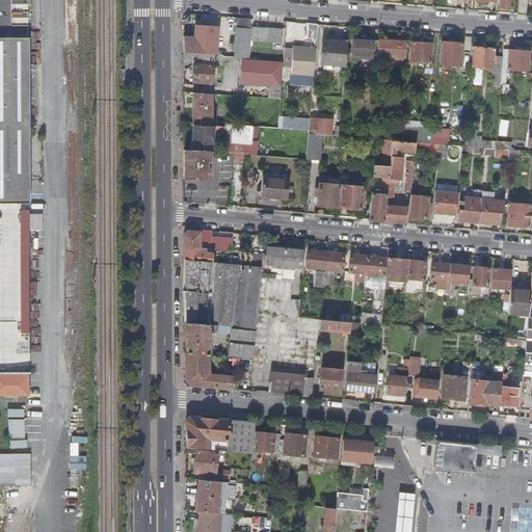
[(517,0),(516,15),(526,16),(527,0),(499,0),(499,7),(511,8),(511,0),(517,0)]
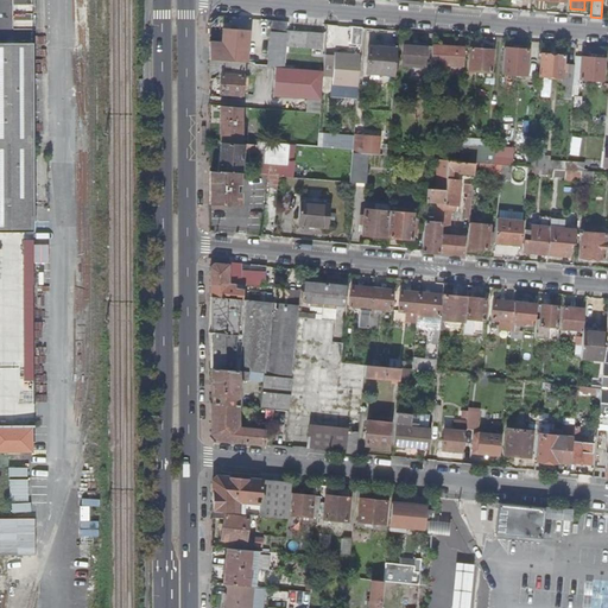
[(270,20),(270,31),(286,33),(286,30),(286,21),(270,20)]
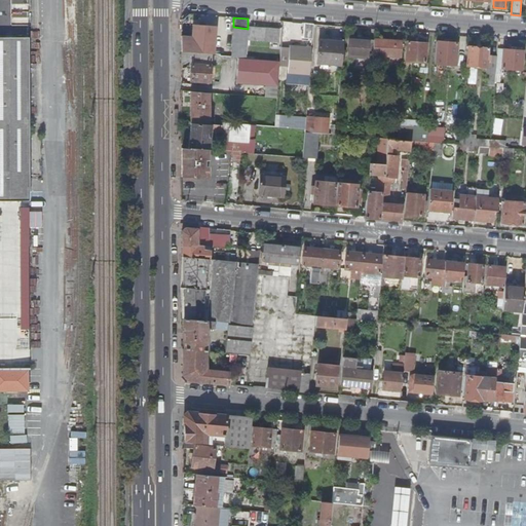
[(314,25),(305,24),(304,39),(313,40),(314,25)]
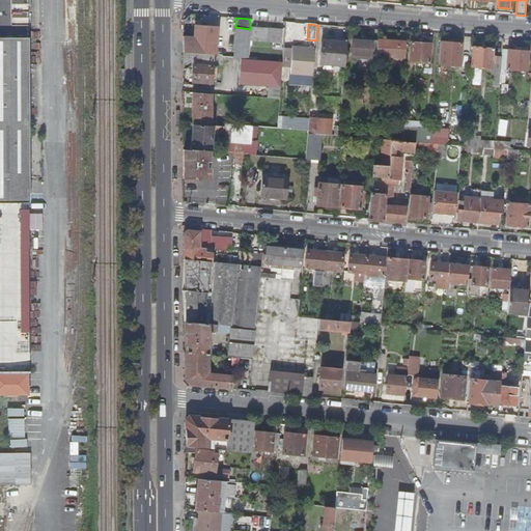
[(200,25),(198,54),(205,54),(215,55),(217,26),(200,25)]
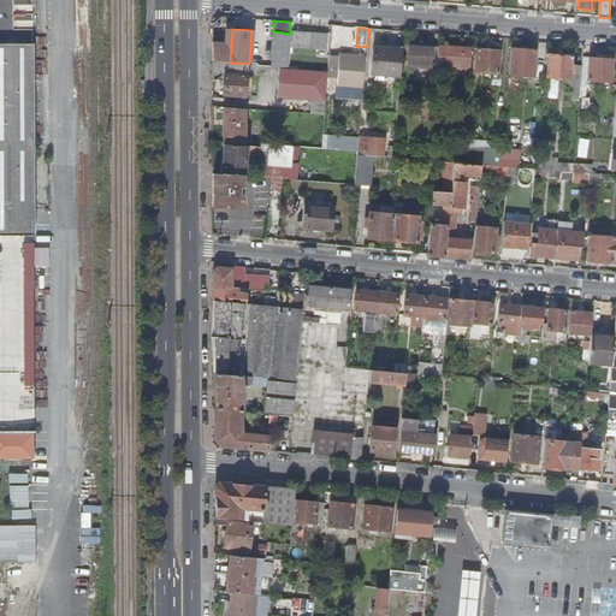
[(290,30),(290,34),(290,47),(326,51),(327,34),(290,30)]
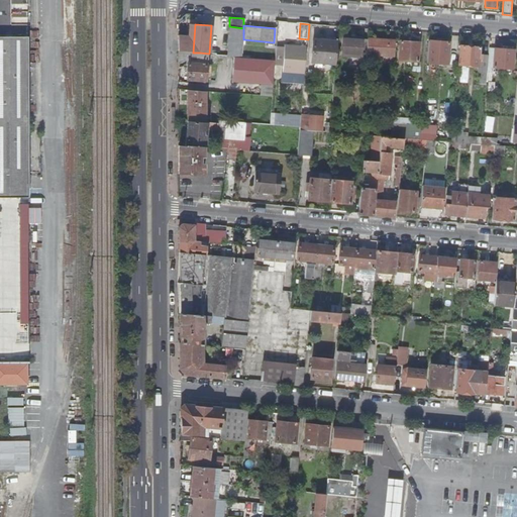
[(243,39),(243,28),(229,26),(228,56),(242,57),(243,39)]
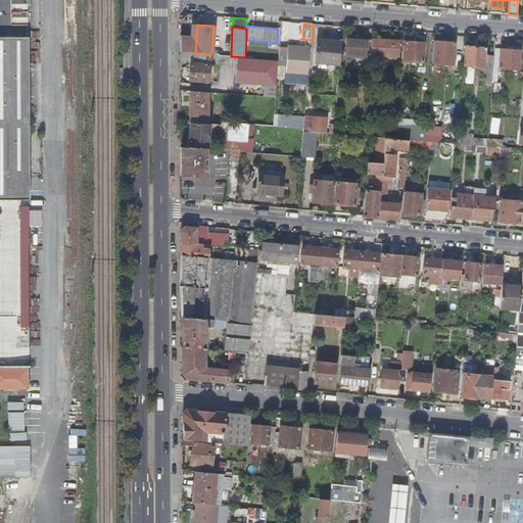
[(371,55),(372,42),(367,41),(367,39),(346,37),(345,57),(366,58),(366,54),(371,55)]
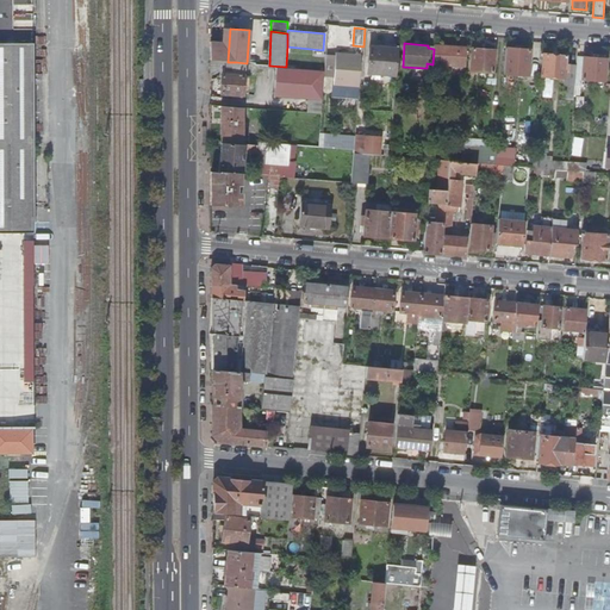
[(466,48),(434,45),(434,49),(433,64),(431,76),(439,76),(440,64),(465,67),(466,48)]
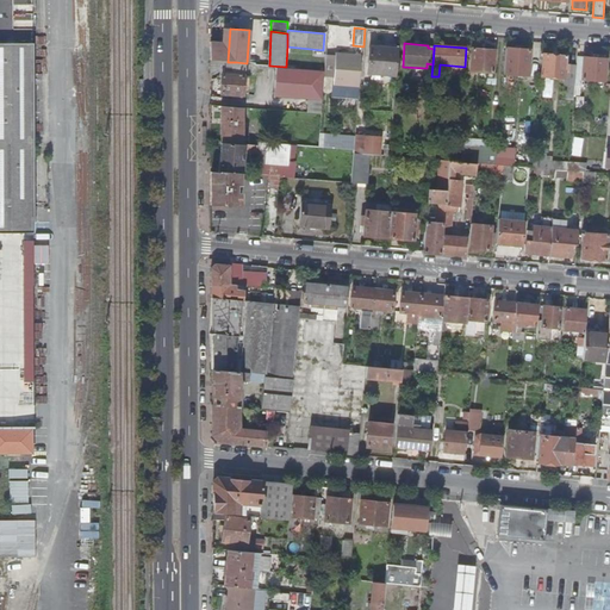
[(0,235),(33,236),(32,47),(0,47),(0,235)]
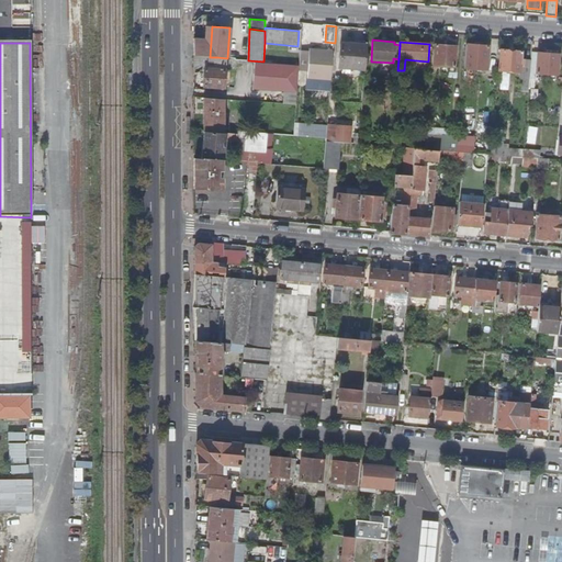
[(363,69),(366,45),(339,44),(337,67),(363,69)]
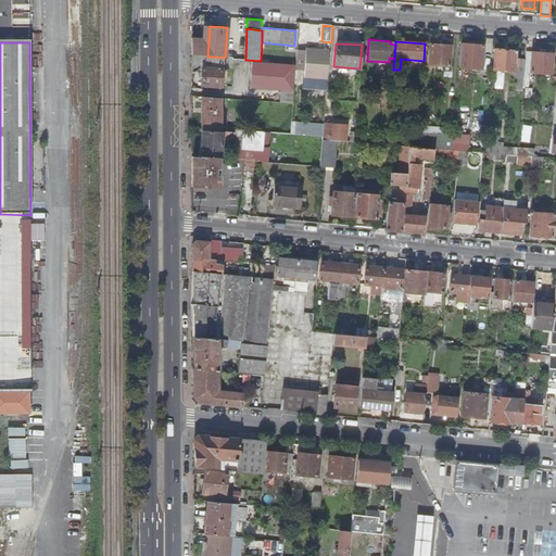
[(483,46),(460,45),(459,67),(482,68),(483,46)]
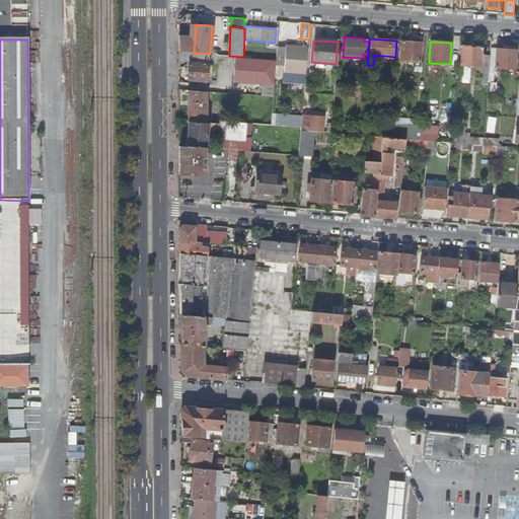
[(414,64),(419,65),(421,44),(401,43),(399,63),(405,63),(405,70),(413,70),(414,64)]
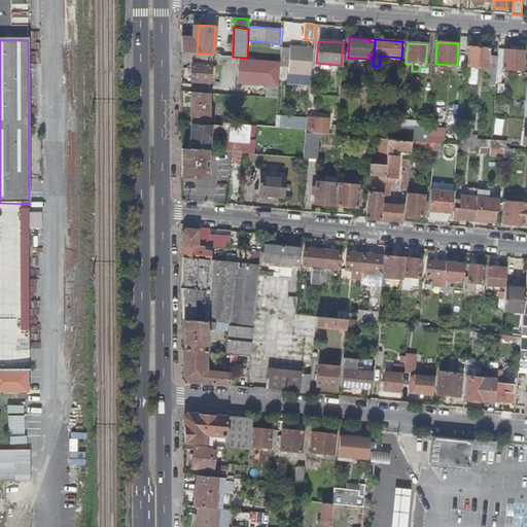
[(311,76),(313,49),(291,47),(289,74),(311,76)]
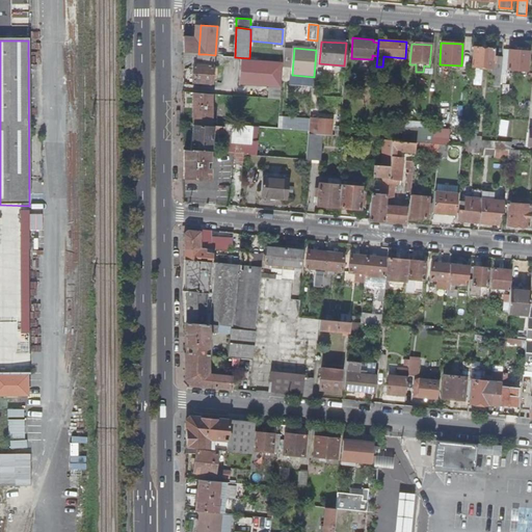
[(493,68),(495,56),(495,50),(475,48),(474,67),(493,68)]
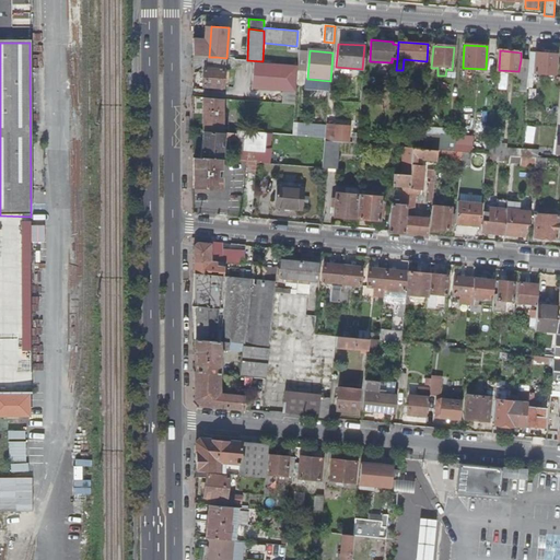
[(556,55),(535,54),(534,73),(553,76),(556,55)]
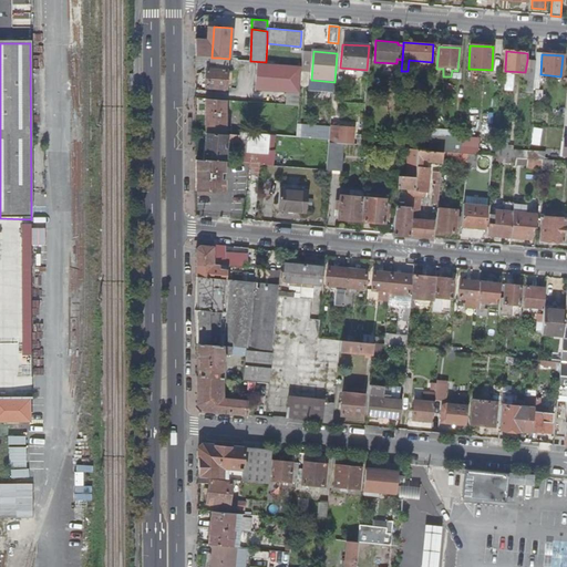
[(212,58),(196,57),(196,70),(206,70),(206,89),(219,89),(219,92),(226,92),(226,89),(227,89),(228,71),(218,70),(219,58),(212,58)]
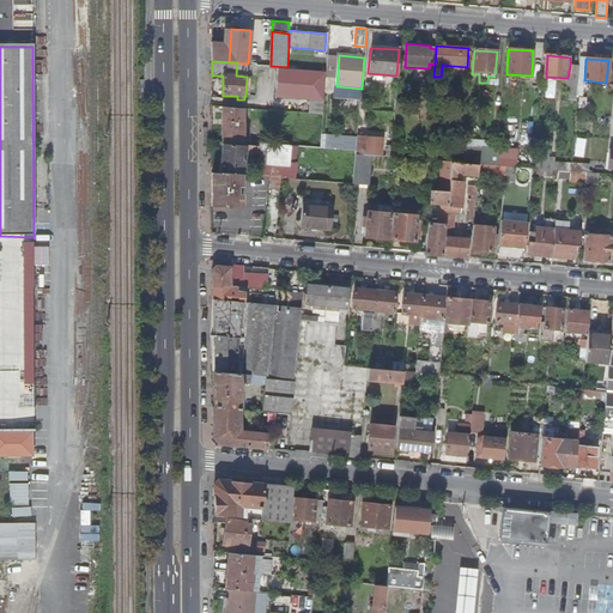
[(577,101),(580,66),(570,65),(568,78),(568,86),(571,86),(570,101),(577,101)]
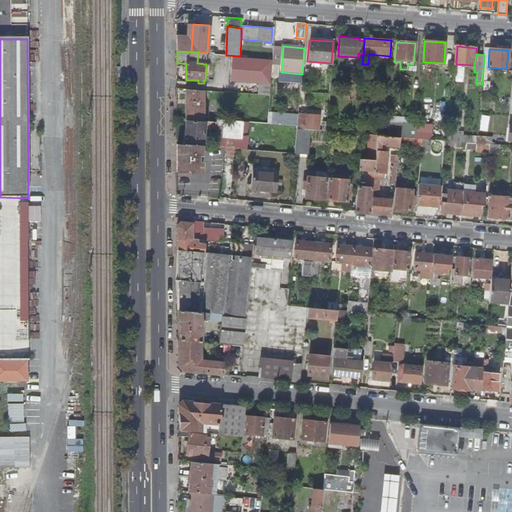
[(269,97),(272,60),(224,56),(222,82),(251,84),(251,95),(269,97)]
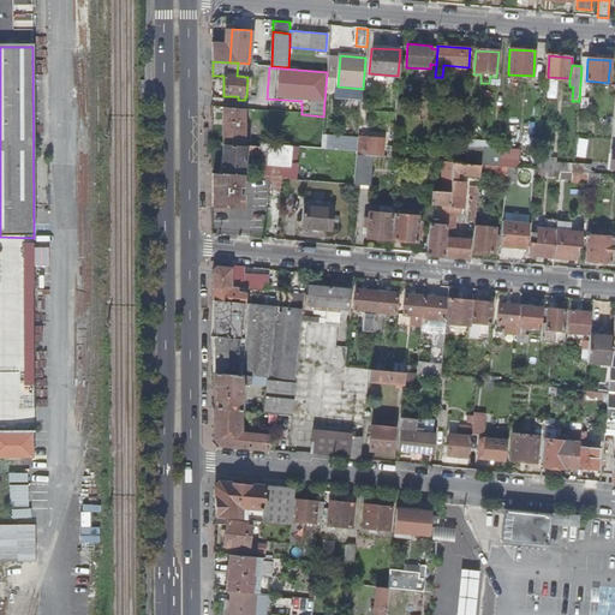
[(245,108),(224,106),(224,144),(245,145),(245,126),(252,126),(252,123),(245,123),(245,108)]
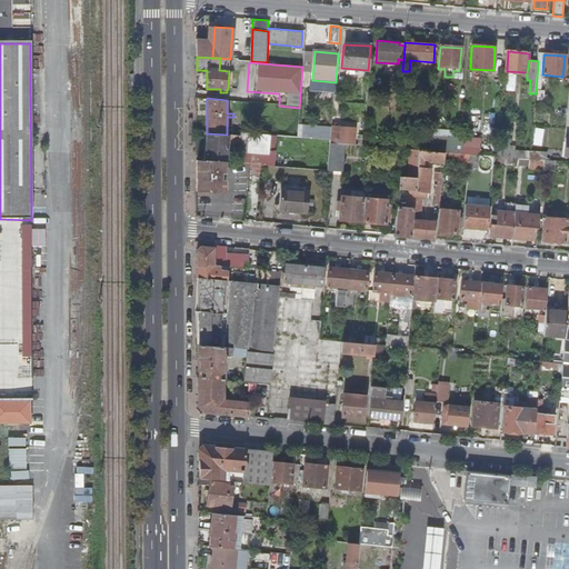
[(332,126),(331,139),(331,142),(356,145),(357,128),(332,126)]
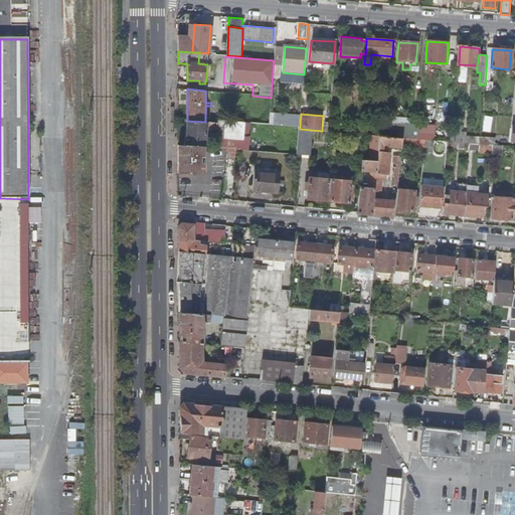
[(242,136),(243,122),(219,120),(219,123),(218,134),(242,136)]
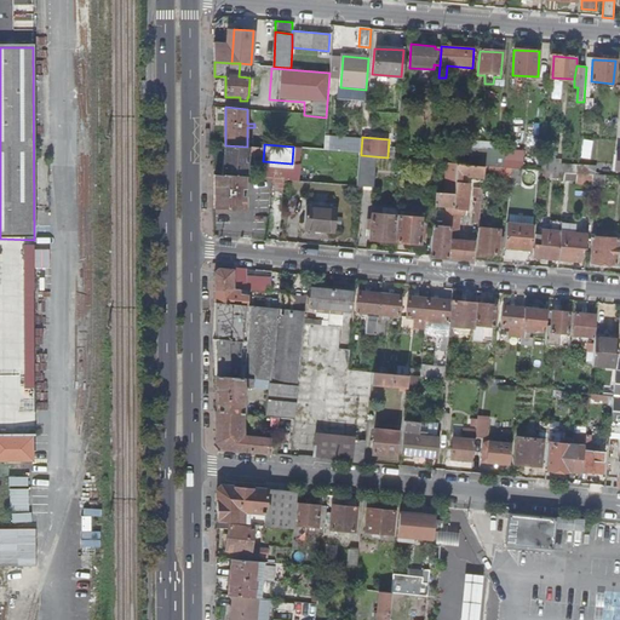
[(247,147),(225,145),(223,176),(244,177),(246,177),(247,172),(251,172),(251,167),(247,167),(248,154),(259,154),(260,148),(247,147)]
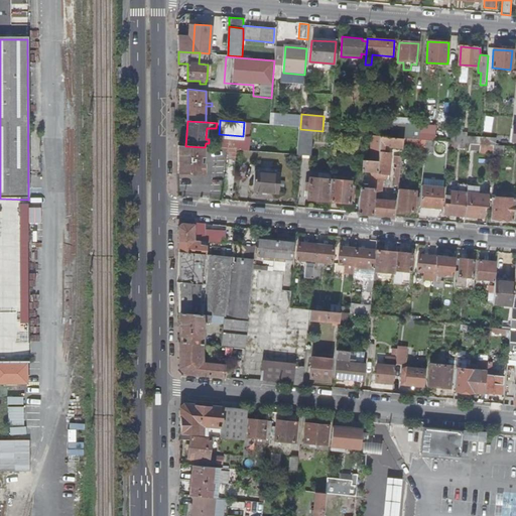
[(422,127),(391,125),(391,136),(405,137),(421,139),(422,127)]
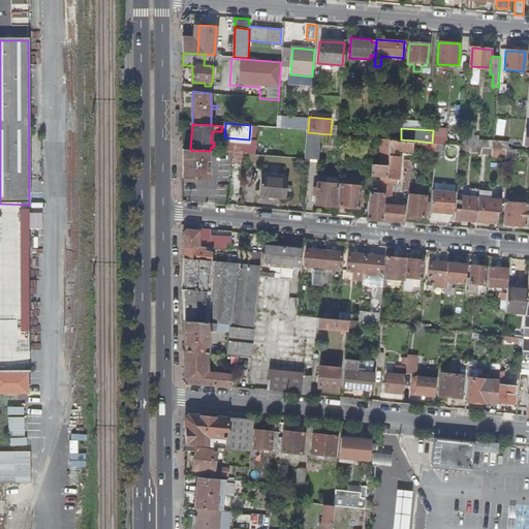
[(392,139),(382,138),(379,164),(389,165),(391,153),(391,149),(392,139)]
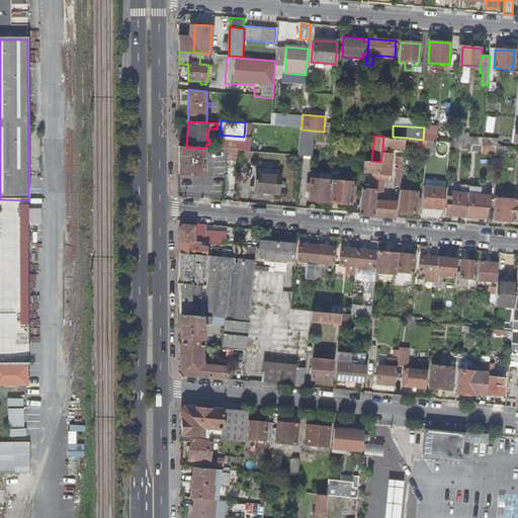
[(407,138),(393,137),(383,137),(382,146),(406,148),(407,138)]
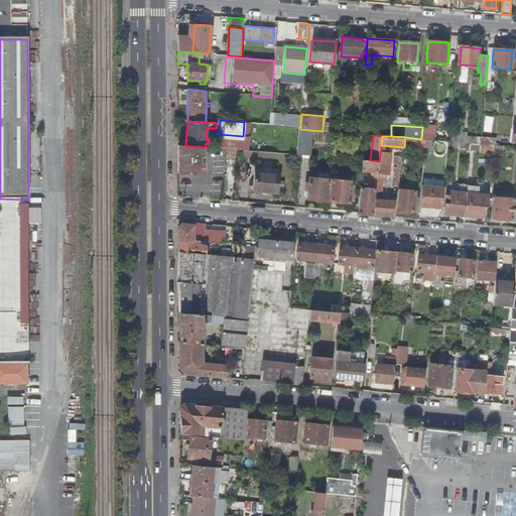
[(436,140),(427,139),(425,154),(435,155),(436,140)]
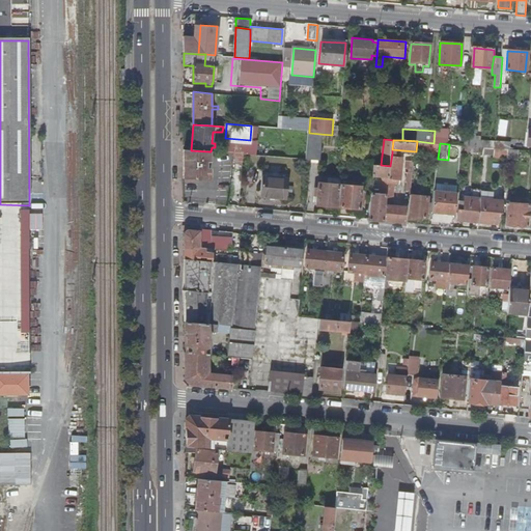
[(509,149),(496,148),(495,157),(508,158),(509,149)]
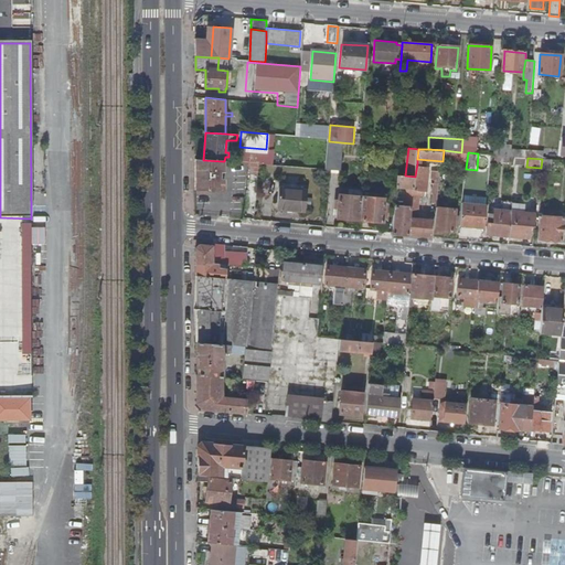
[(203,160),(196,159),(196,191),(223,190),(222,161),(203,160)]
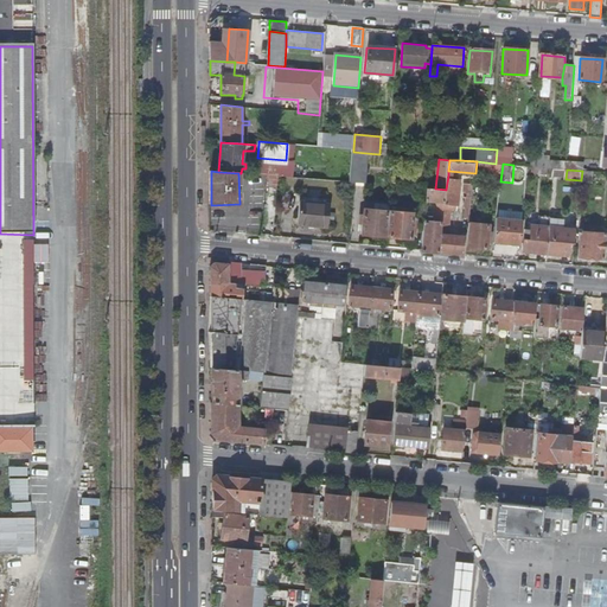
[(448,176),(446,190),(445,202),(445,208),(440,253),(464,255),(465,238),(445,236),(446,225),(449,227),(451,209),(457,210),(460,180),(453,179),(453,176),(448,176)]
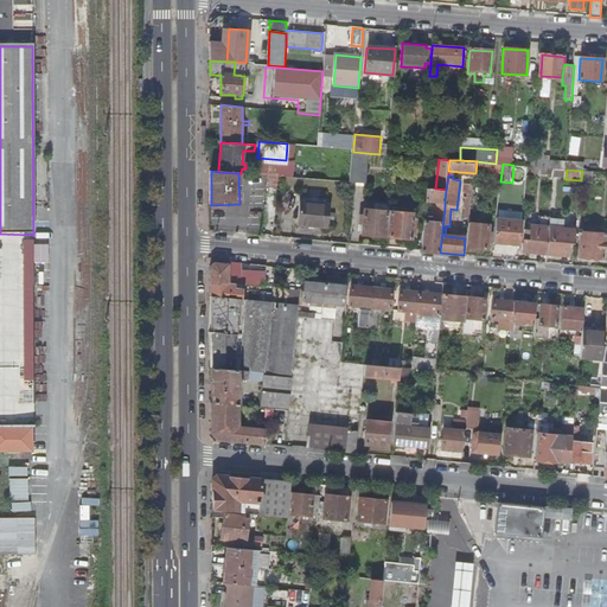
[(472,199),(474,183),(465,181),(464,191),(466,191),(465,206),(466,208),(465,217),(471,218),(472,208),(472,199)]
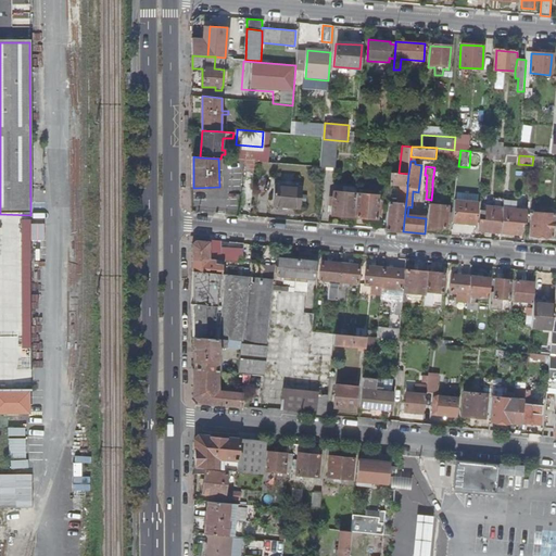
[(337,168),(328,167),(326,185),(335,186),(337,168)]
